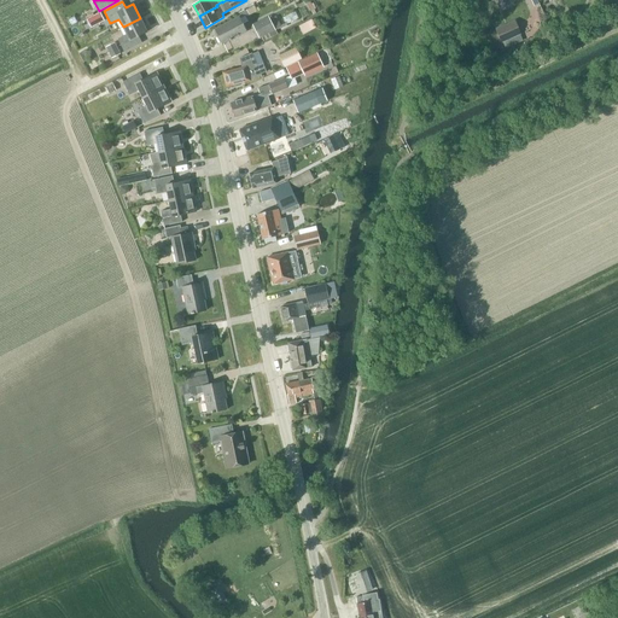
[(280,18),(284,25),(301,18),(297,11),(280,18)]
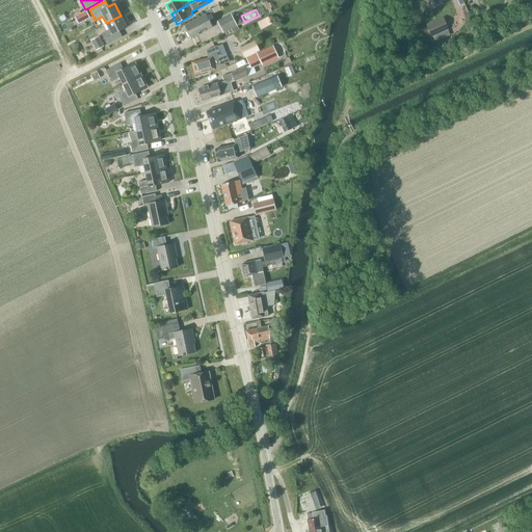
[(87,10),(76,17),(80,23),(90,18),(87,10)]
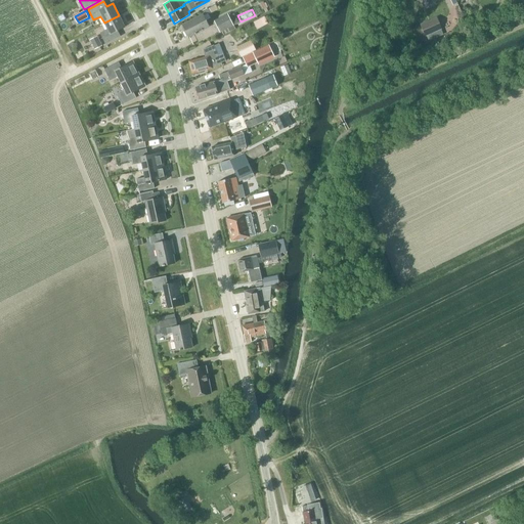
[(227,14),(214,22),(220,32),(238,23),(234,13),(228,16),(227,14)]
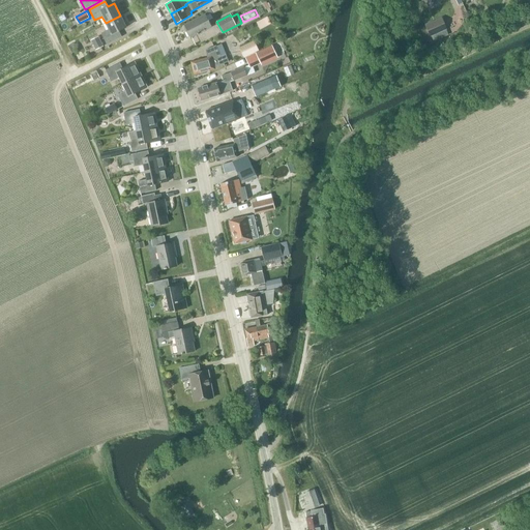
[(185,25),(192,37),(212,27),(206,15),(185,25)]
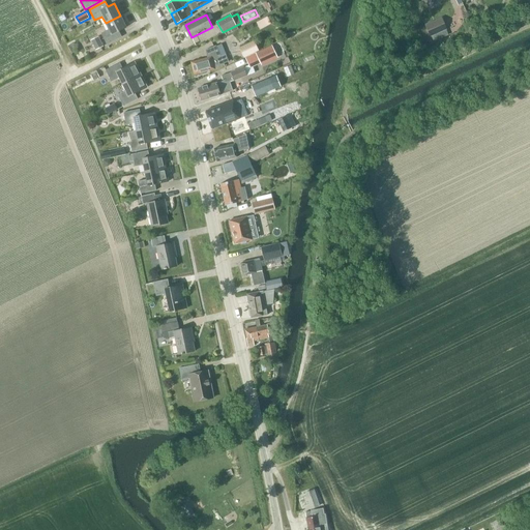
[(119,31),(126,27),(120,16),(106,23),(109,29),(101,33),(107,45),(121,37),(119,31)]
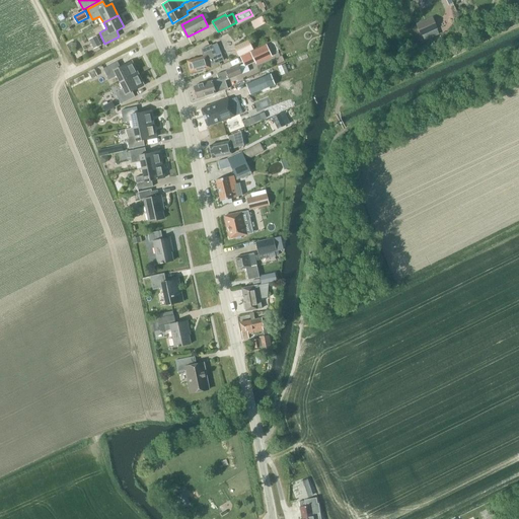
[(255,29),(268,23),(264,16),(252,21),(255,29)]
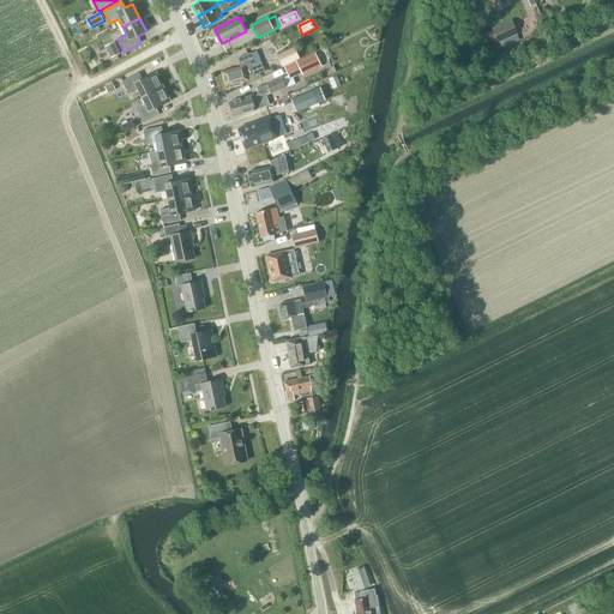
[(518,34),(511,19),(492,28),(498,42),(518,34)]
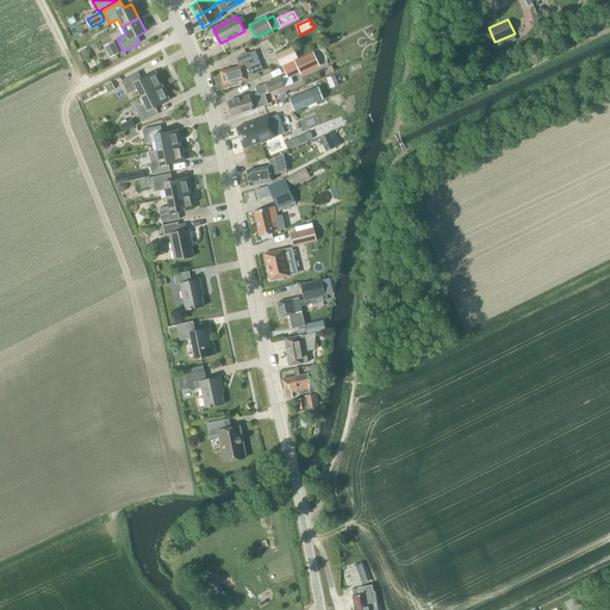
[(119,54),(113,42),(105,47),(111,57),(119,54)]
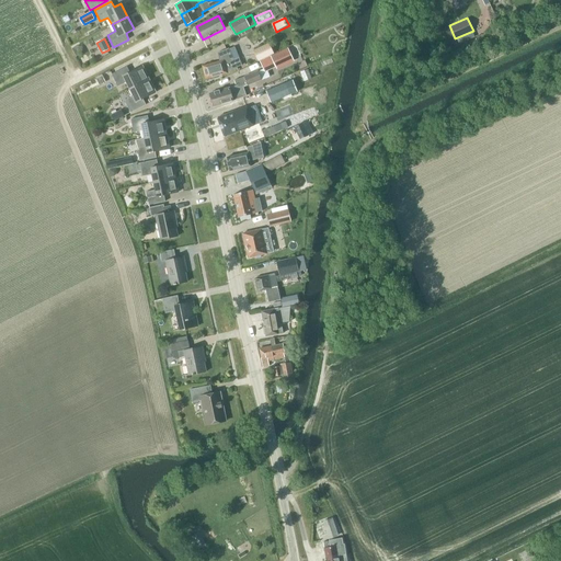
[(274,54),(268,43),(253,50),(259,61),(274,54)]
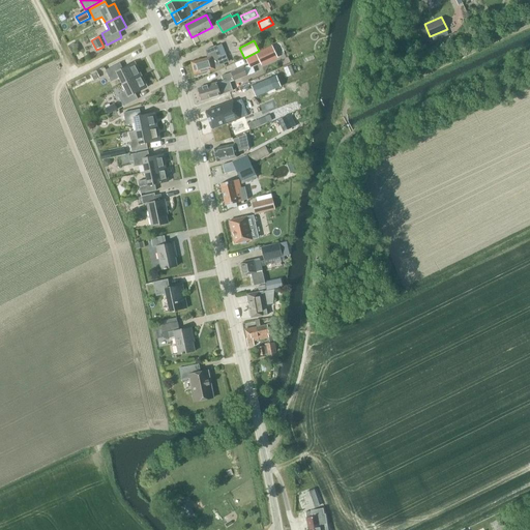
[(285,52),(281,43),(273,47),(272,45),(256,53),(245,58),(251,68),(260,63),(261,65),(278,58),(276,55),(285,52)]
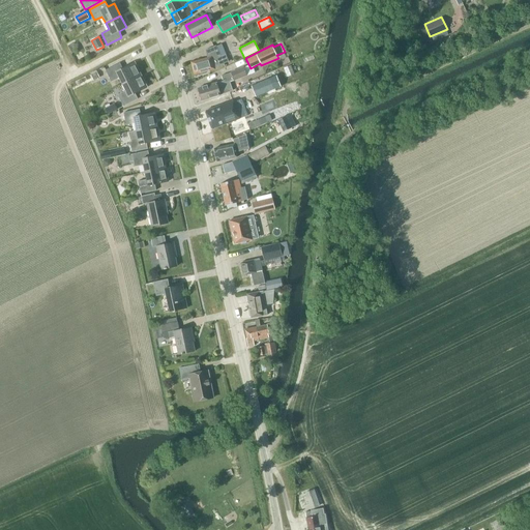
[(221,56),(218,51),(215,46),(205,50),(207,58),(192,62),(195,75),(211,70),(224,64),(224,63),(229,61),(226,54),(221,56)]
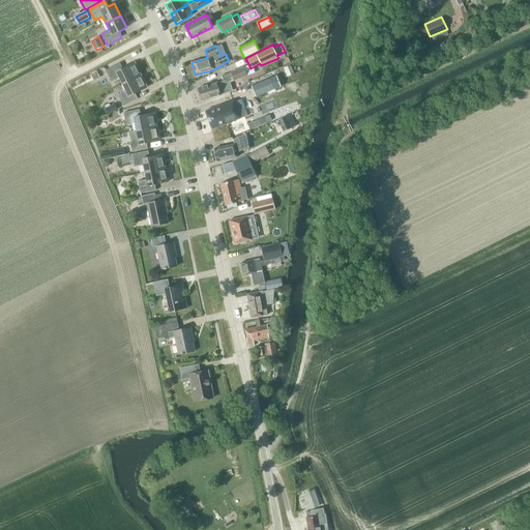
[(122,84),(141,75),(135,62),(122,68),(120,63),(106,69),(111,81),(119,78),(122,84)]
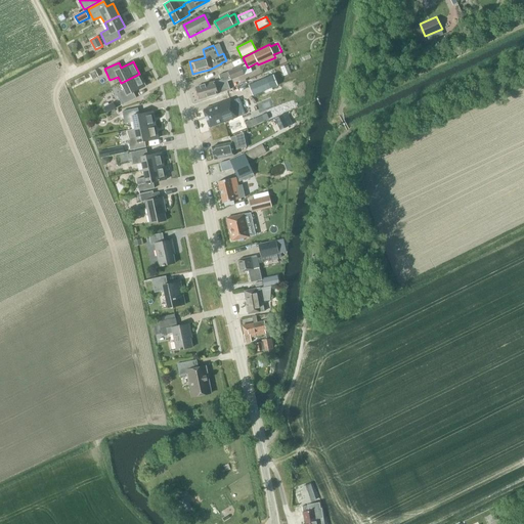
[(209,97),(223,91),(230,89),(227,81),(230,80),(231,80),(245,75),(242,66),(227,71),(228,72),(219,75),(221,80),(216,82),(195,87),(200,99),(209,96),(209,97)]
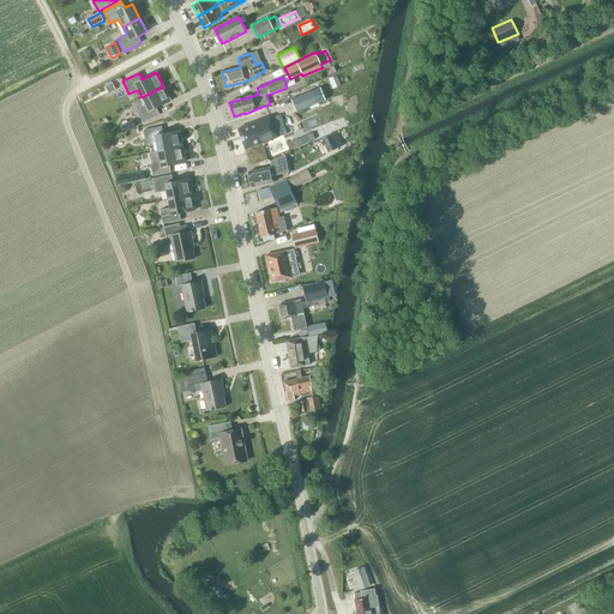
[(116,90),(113,83),(104,86),(108,94),(116,90)]
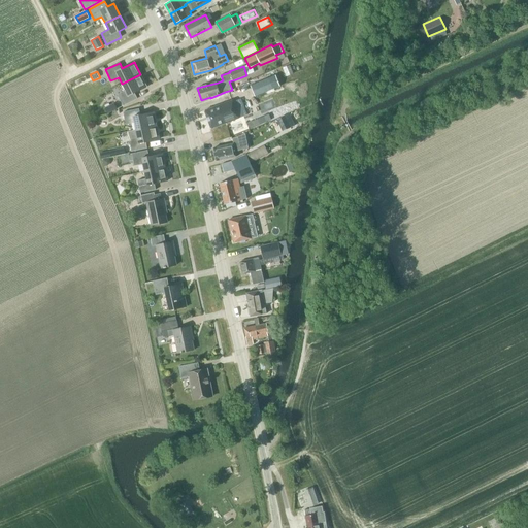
[(134,93),(146,87),(140,74),(122,84),(126,91),(118,94),(123,105),(137,98),(134,93)]
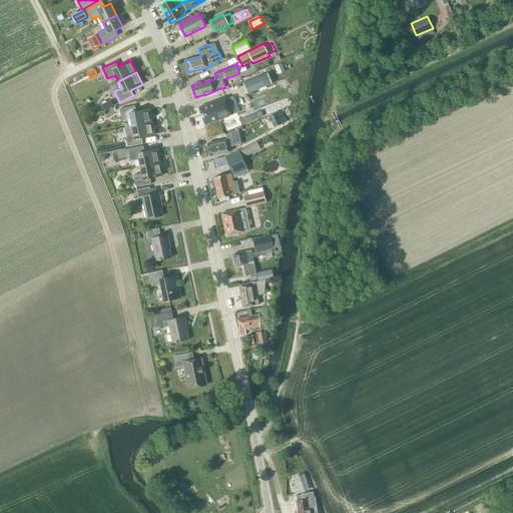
[(243,84),(247,94),(273,84),(269,74),(243,84)]
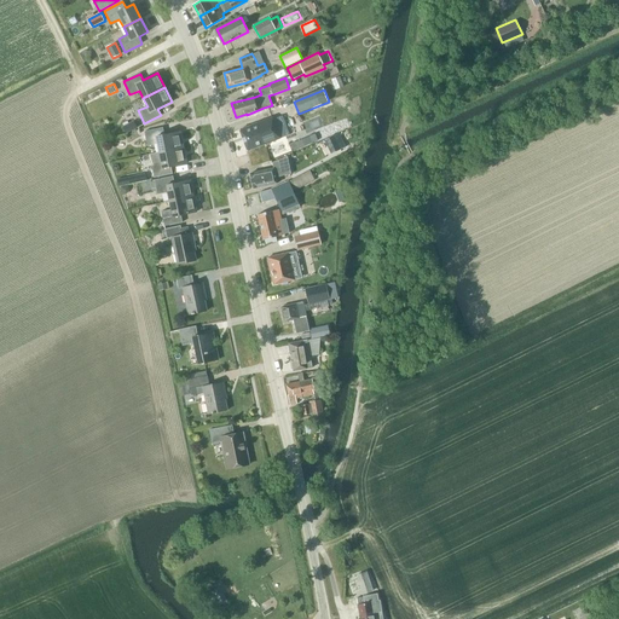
[(272,117),(239,129),(248,151),(272,142),(281,139),(289,136),(285,127),(277,131),(272,120),(272,117)]
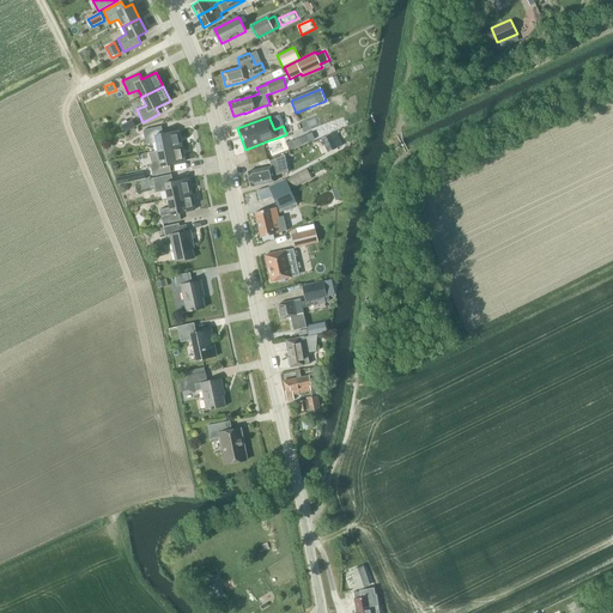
[(125,132),(135,126),(133,120),(122,125),(125,132)]
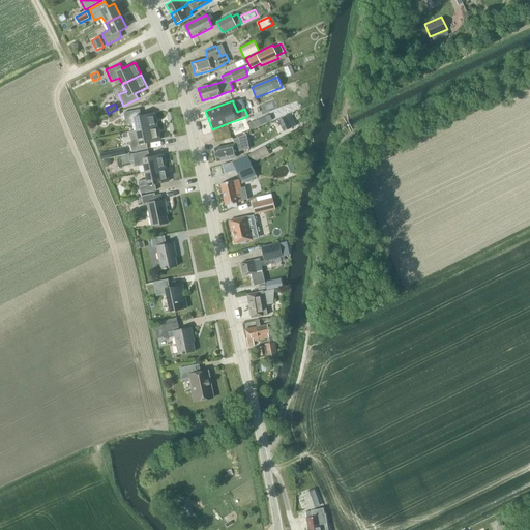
[(137,130),(156,126),(154,113),(141,115),(140,109),(123,113),(126,125),(135,123),(137,130)]
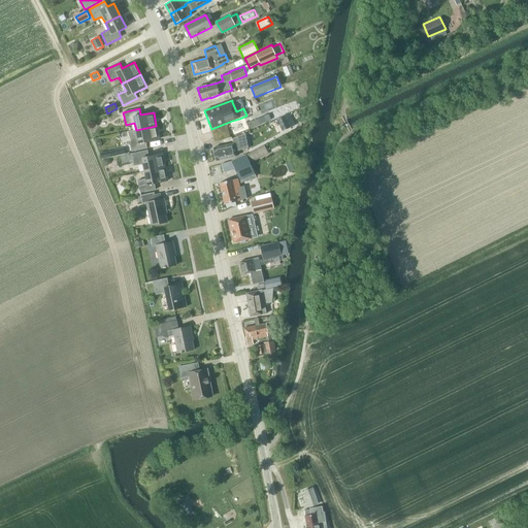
[(292,119),(290,113),(277,120),(283,132),(291,128),(288,122),(292,119)]
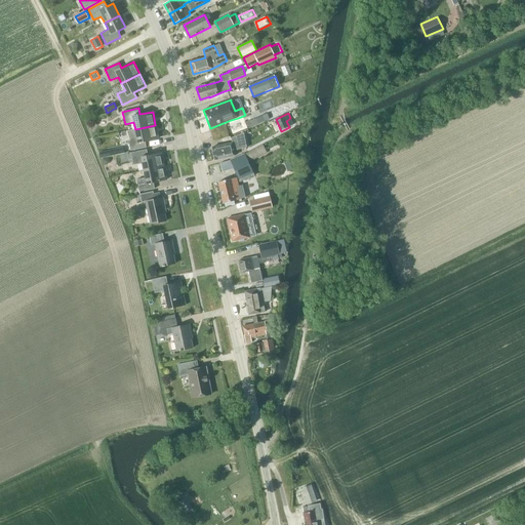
[(145,142),(158,138),(155,125),(135,129),(126,130),(128,138),(130,151),(146,148),(145,142)]
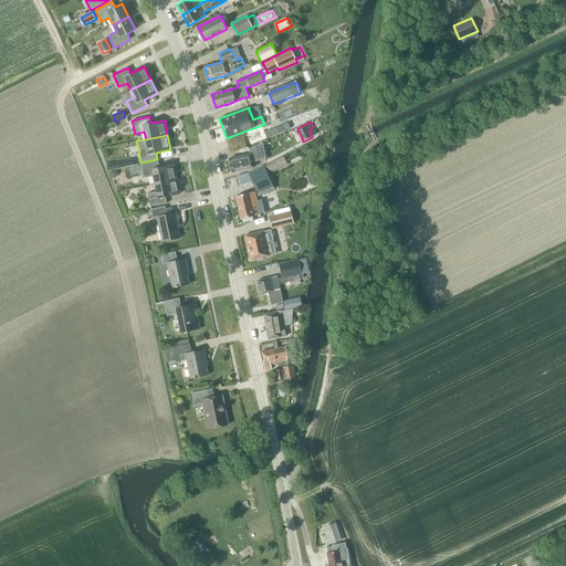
[(236,157),(229,158),(229,160),(231,159),(231,163),(230,163),(232,173),(253,168),(252,163),(263,160),(265,159),(262,143),(249,148),(250,155),(245,156),(245,155),(236,157)]
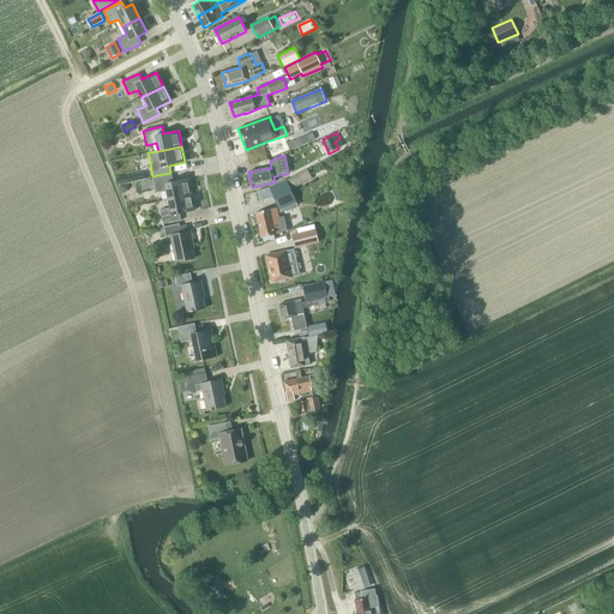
[(146,179),(144,172),(116,178),(118,185),(146,179)]
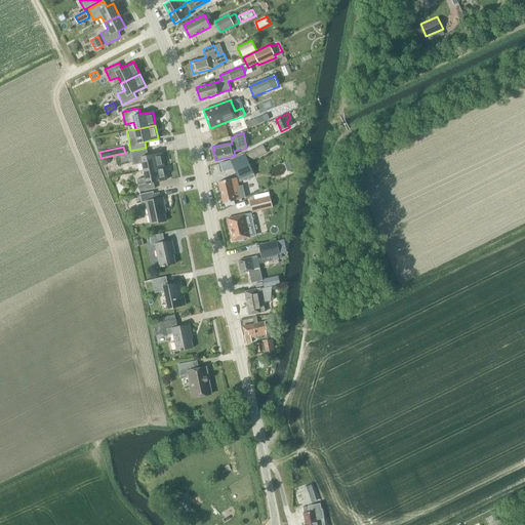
[(144,170),(164,166),(161,153),(148,155),(147,150),(131,153),(133,164),(143,163),(144,170)]
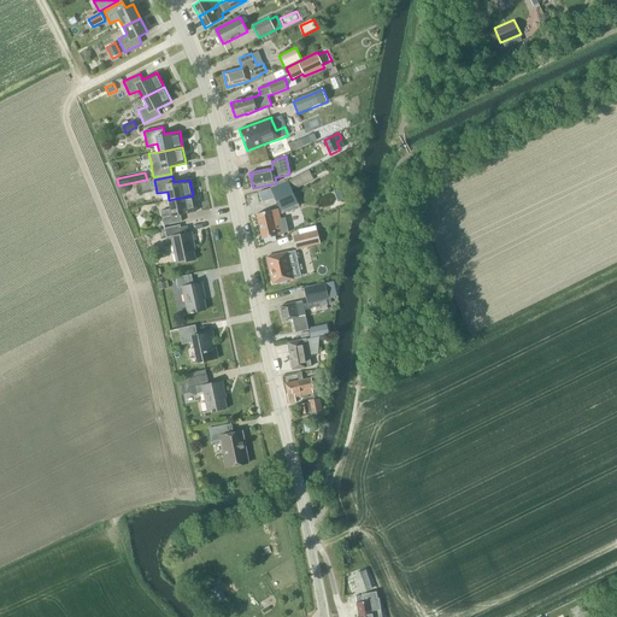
[(288,180),(270,188),(281,212),(282,215),(299,207),(299,205),(293,191),(288,181),(288,180)]
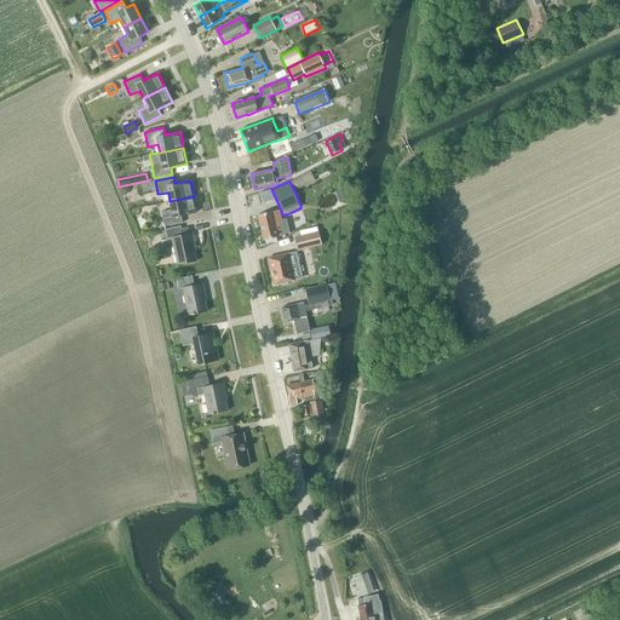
[(182,216),(197,212),(194,196),(170,201),(172,210),(161,212),(165,227),(183,223),(182,216)]
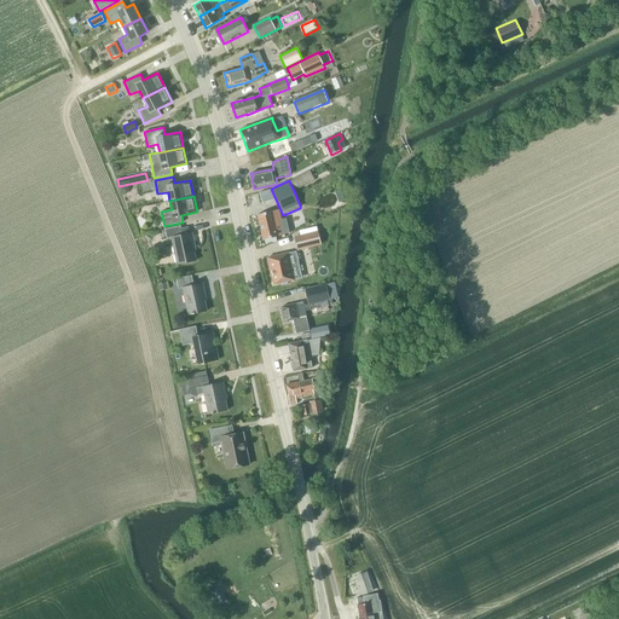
[(258,215),(264,239),(284,235),(278,209),(258,215)]
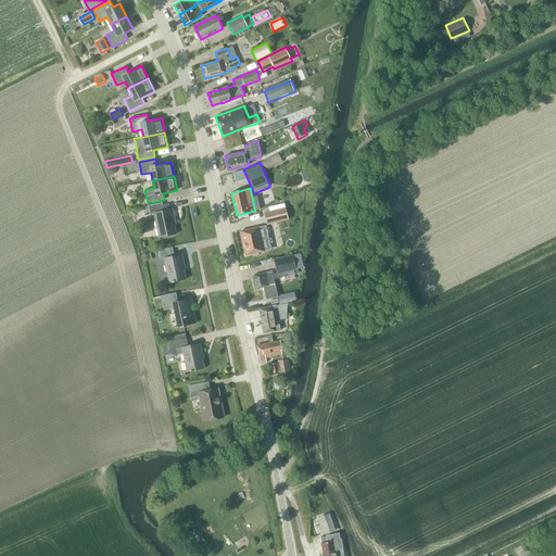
[(160,238),(176,234),(174,219),(175,219),(173,209),(171,210),(168,204),(163,205),(162,203),(148,206),(150,214),(154,213),(160,238)]
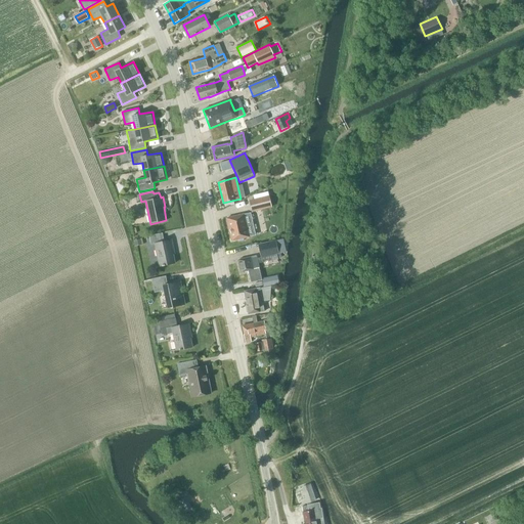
[(250,201),(252,212),(272,208),(269,195),(250,201)]
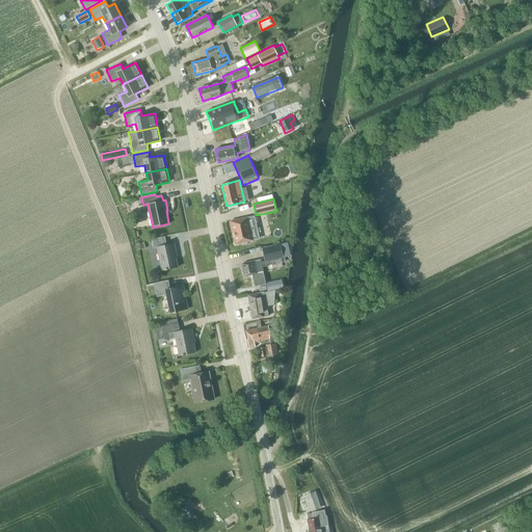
[(230,221),(235,244),(241,243),(242,245),(247,244),(246,241),(253,240),(247,217),(230,221)]
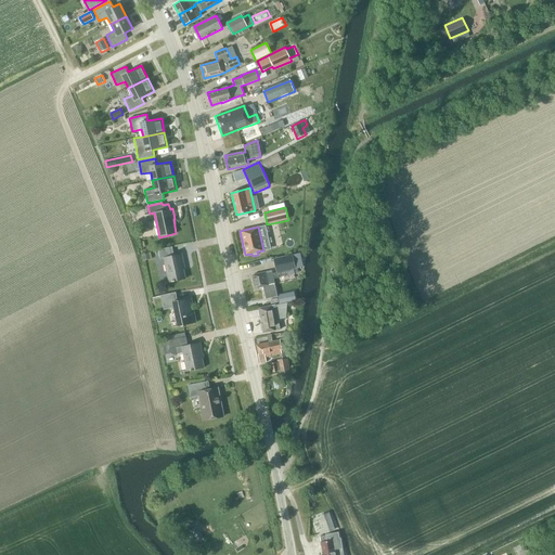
[(169,282),(185,279),(183,265),(184,265),(182,254),(173,256),(172,246),(158,249),(160,258),(164,258),(169,282)]
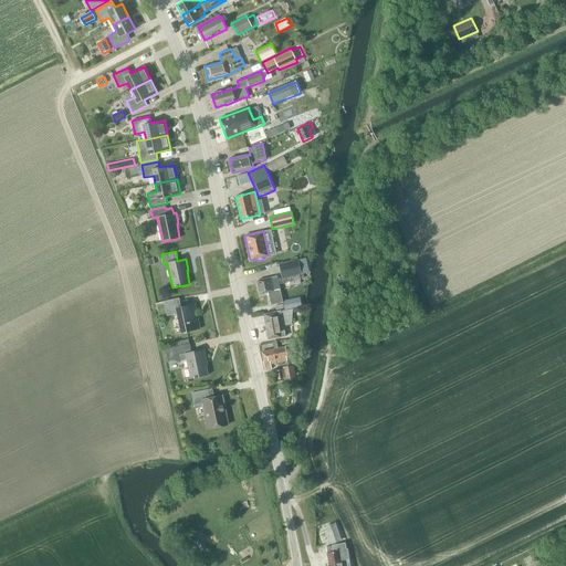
[(299,260),(279,264),(282,279),(283,279),(300,275),(302,274),(310,272),(306,259),(299,260)]
